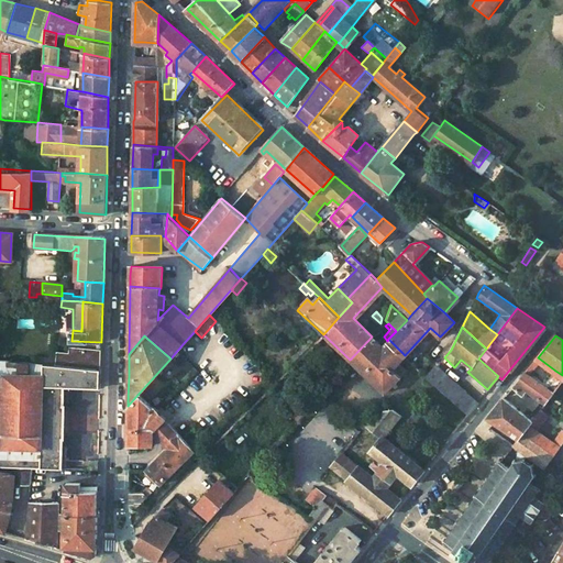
[(405,355),(388,339),(387,341),(382,346),(372,337),(350,360),(384,393),(400,376),(392,368),(405,355)]
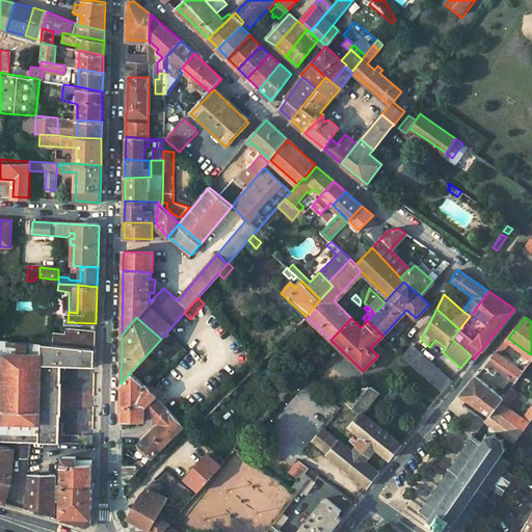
[(53,339),(52,345),(96,349),(96,330),(65,327),(65,334),(53,331),(53,339)]
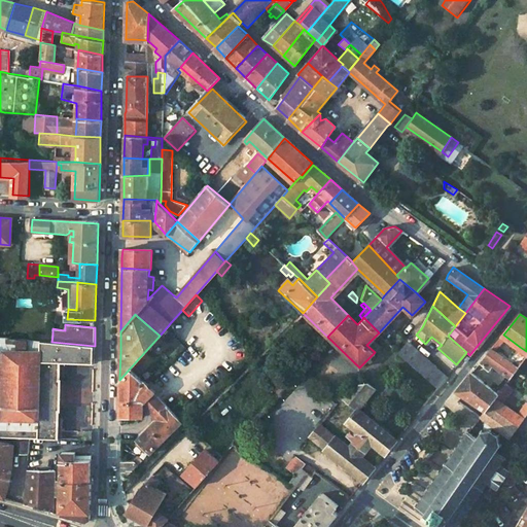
[(36,334),(35,341),(51,342),(53,336),(36,334)]
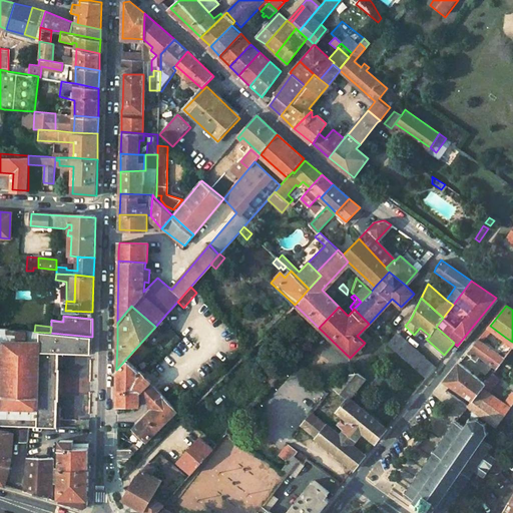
[(483,342),(494,329),(490,326),(479,339),(483,342)]
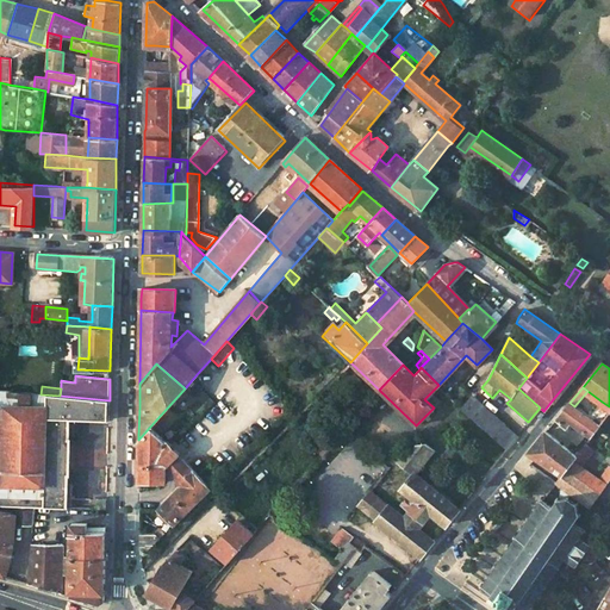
[(41,394),(0,388),(0,505),(18,506),(35,506),(64,508),(66,474),(68,473),(70,440),(66,440),(67,418),(109,422),(110,400),(60,396),(41,394)]
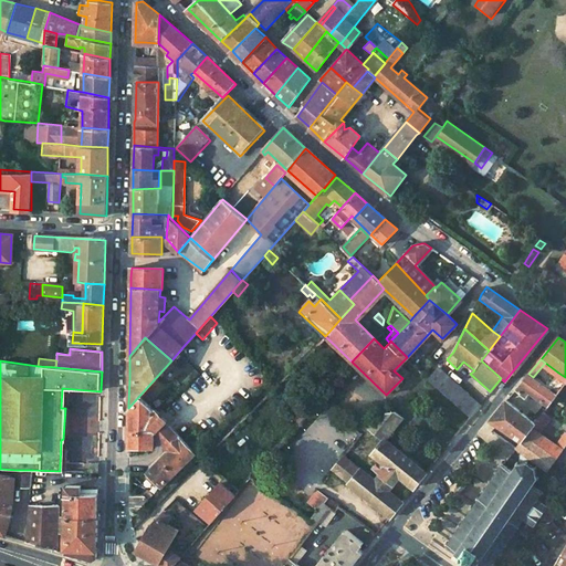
[(468,396),(438,367),(427,377),(457,408),(468,396)]
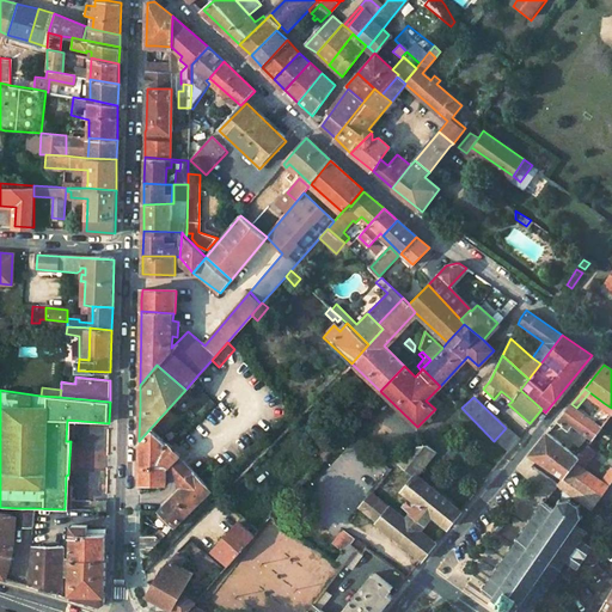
[(604,427),(611,415),(611,408),(604,403),(592,418),(604,427)]
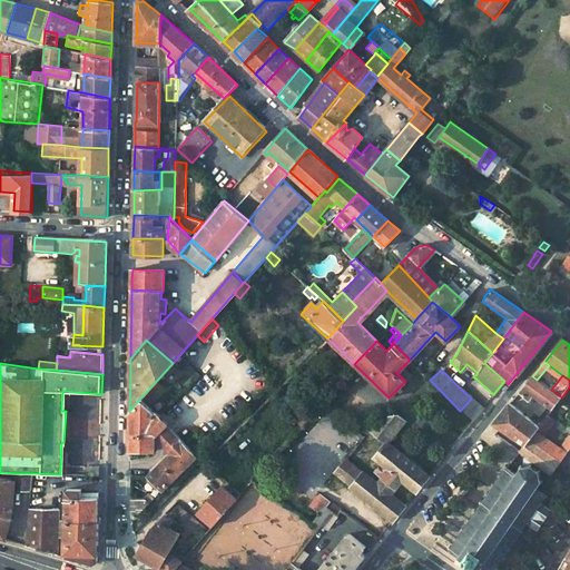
[(537,380),(532,376),(520,392),(530,399),(533,394),(550,406),(544,414),(546,415),(538,425),(510,404),(493,424),(500,429),(526,445),(548,415),(562,397),(551,390),(537,380)]
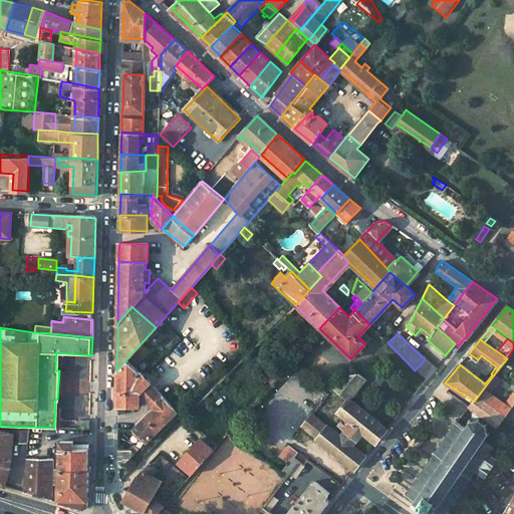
[(141,355),(136,349),(135,350),(116,370),(115,406),(138,407),(139,393),(146,384),(147,384),(149,381),(140,371),(138,373),(132,366),(141,355)]
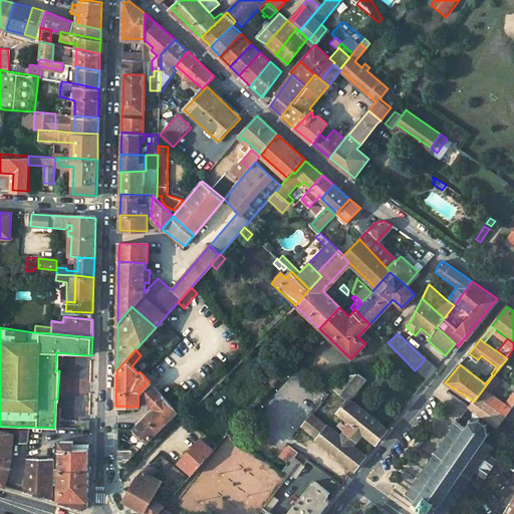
[(364,379),(358,374),(342,374),(334,386),(349,399),(364,379)]
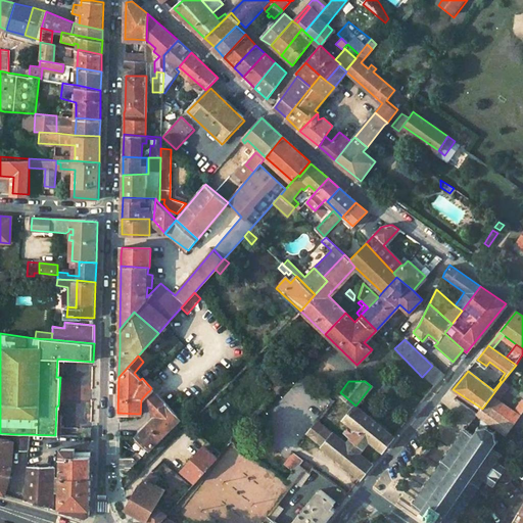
[(508,387),(503,381),(482,409),(477,415),(507,435),(522,413),(522,400),(514,412),(498,401),(508,387)]
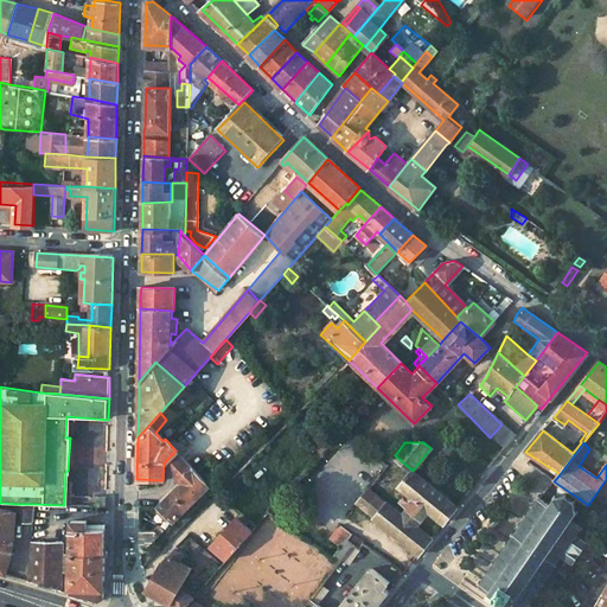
[(172,473),(184,462),(178,457),(179,454),(176,451),(173,454),(172,454),(164,464),(172,473)]
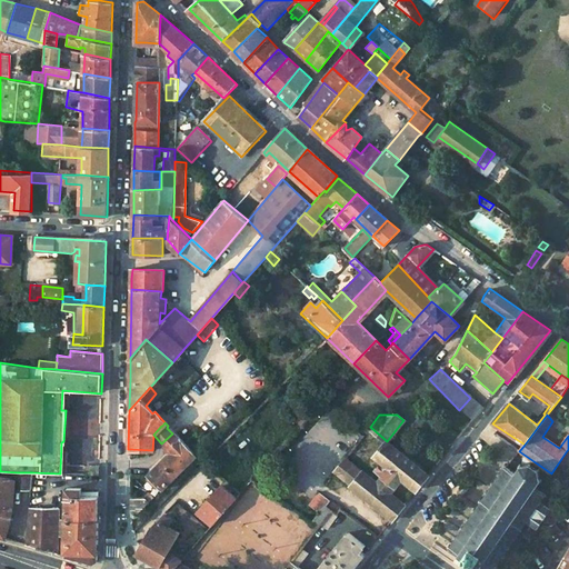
[(161,443),(170,452),(160,463),(175,477),(178,473),(195,457),(183,445),(172,433),(161,443)]
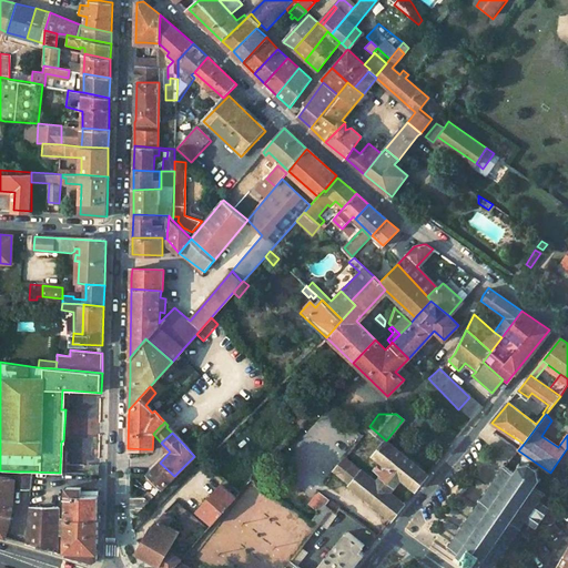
[(386,440),(374,454),(381,462),(375,468),(381,473),(374,482),(361,470),(347,486),(389,519),(402,505),(389,495),(402,479),(413,490),(426,475),(386,440)]
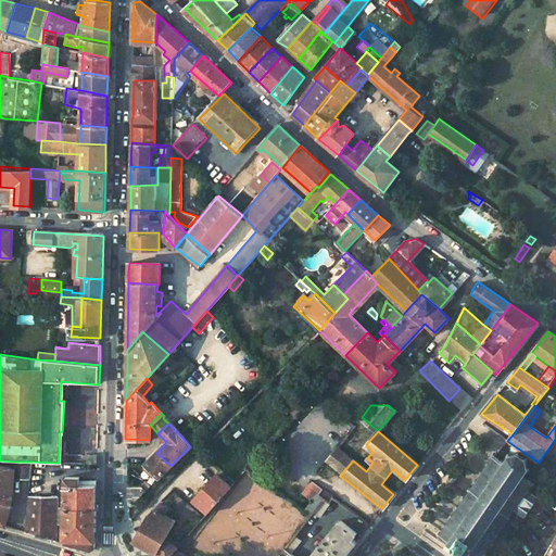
[(354,442),(346,437),(342,442),(349,449),(354,442)]
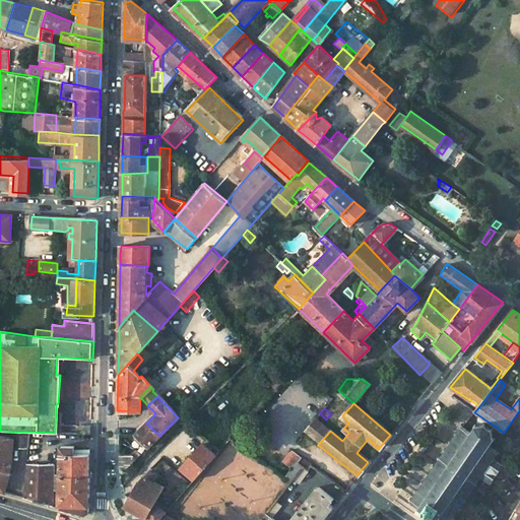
[(330,431),(316,418),(304,433),(318,445),(330,431)]
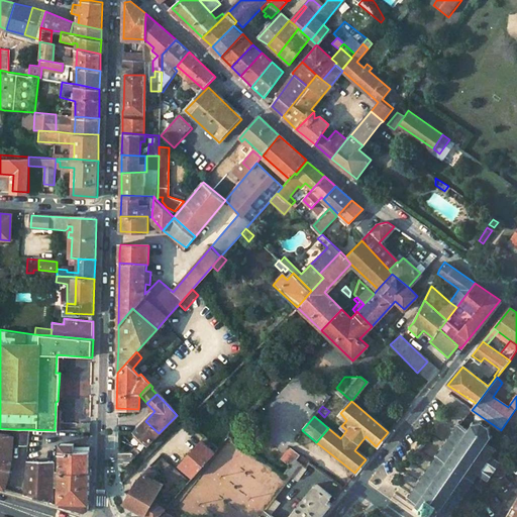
[(469,491),(470,489),(469,488),(474,482),(475,482),(477,480),(475,479),(479,473),(487,479),(486,480),(488,481),(489,480),(490,480),(491,479),(490,478),(494,472),(495,473),(497,471),(495,470),(499,464),(500,466),(501,463),(500,462),(501,461),(499,460),(498,461),(490,456),(495,449),(496,450),(498,448),(496,447),(497,445),(496,444),(494,445),(488,441),(491,435),(493,436),(493,434),(491,433),(491,428),(492,426),(490,425),(489,426),(482,421),(483,419),(481,418),(480,421),(473,420),(473,419),(471,420),(471,422),(469,427),(461,422),(462,421),(460,420),(459,422),(458,421),(456,424),(457,425),(453,431),(452,430),(450,432),(451,433),(448,438),(447,437),(445,439),(442,436),(437,443),(441,445),(439,447),(441,448),(437,454),(436,453),(434,456),(435,456),(431,463),(430,461),(429,464),(430,466),(427,471),(425,470),(423,472),(425,473),(421,479),(419,478),(418,481),(419,481),(415,488),(413,487),(412,489),(413,490),(410,495),(408,494),(407,496),(409,497),(407,499),(409,500),(410,499),(417,503),(416,505),(418,507),(420,505),(423,507),(422,508),(424,510),(425,509),(431,513),(430,514),(432,516),(433,514),(435,516),(434,516),(436,516),(437,516),(447,516),(450,515),(451,516),(452,513),(451,512),(456,506),(457,507),(458,505),(457,504),(461,498),(462,499),(464,497),(462,496),(468,490),(469,491)]
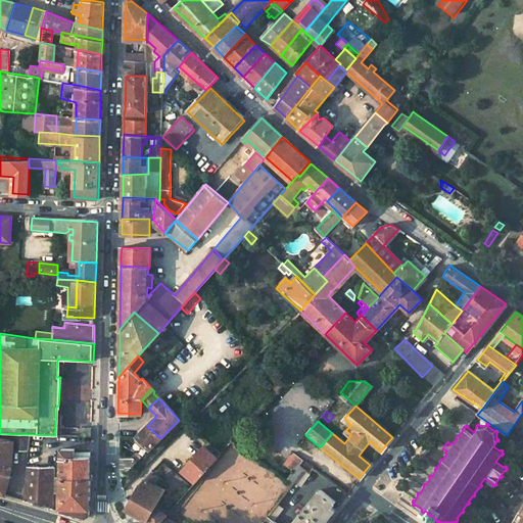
[(160,438),(147,426),(136,437),(148,450),(160,438)]
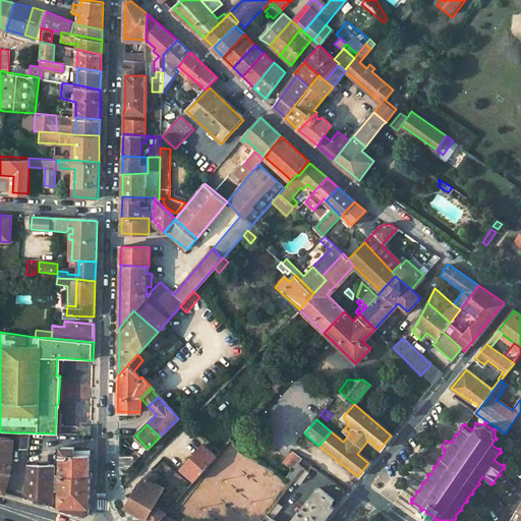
[(13,437),(0,432),(0,490),(5,493),(11,471),(13,447),(29,448),(30,432),(15,432),(13,437)]
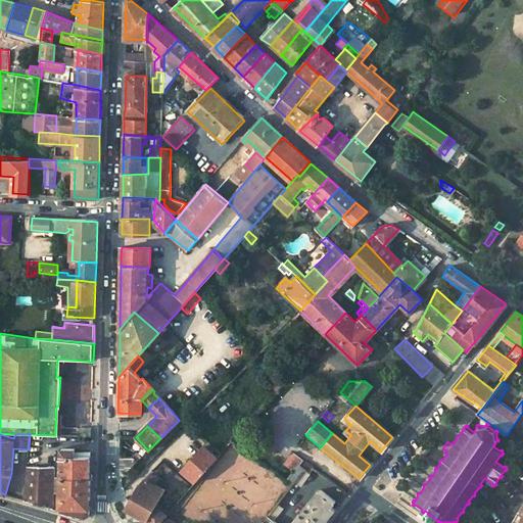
[(214,452),(205,443),(180,471),(194,482),(218,456),(216,454),(214,456),(211,454),(214,452)]
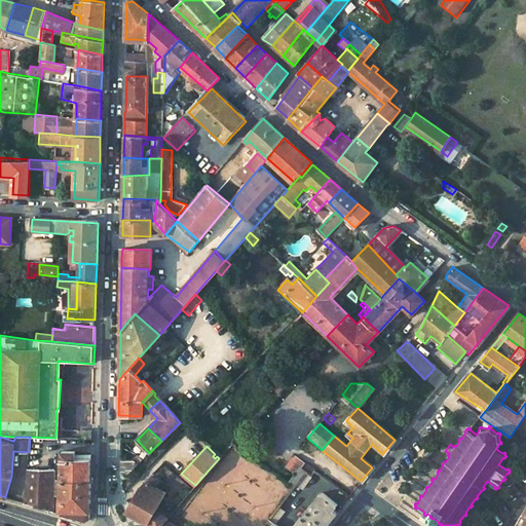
[(75,451),(62,450),(61,478),(90,479),(91,455),(75,454),(75,451)]
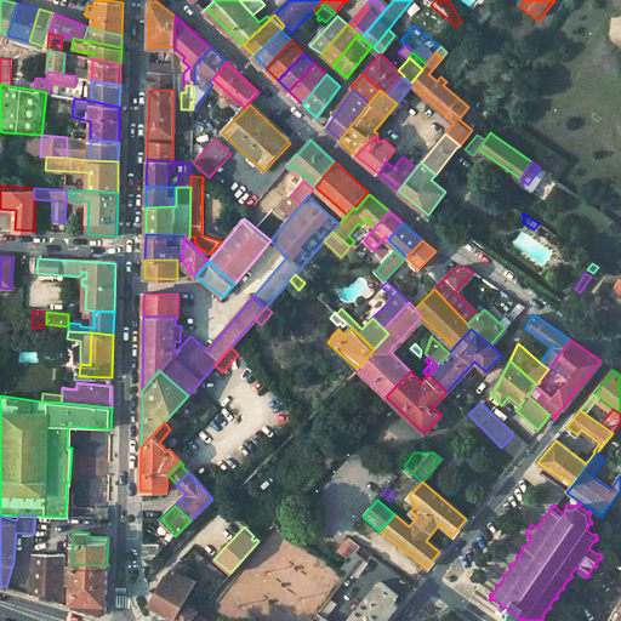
[(167,543),(160,536),(154,541),(142,541),(141,557),(148,557),(148,562),(167,543)]
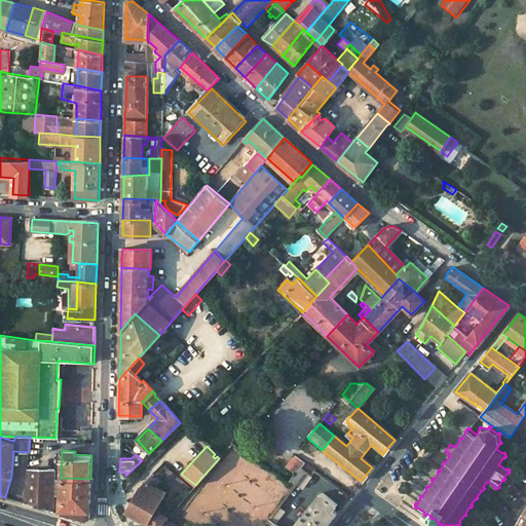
[(303,462),(294,455),(284,466),(294,475),(299,468),(303,462)]
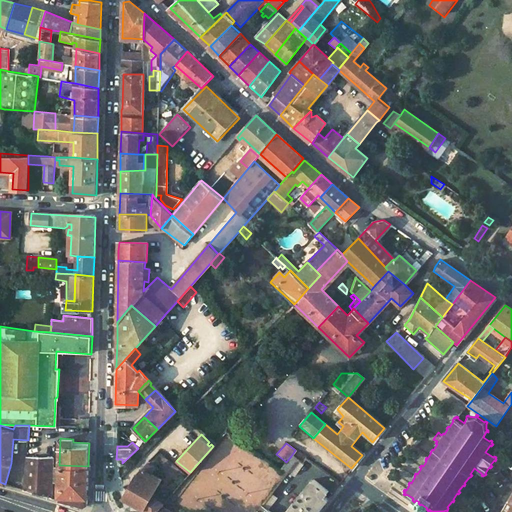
[(305,458),(295,450),(291,456),(295,460),(300,464),(305,458)]
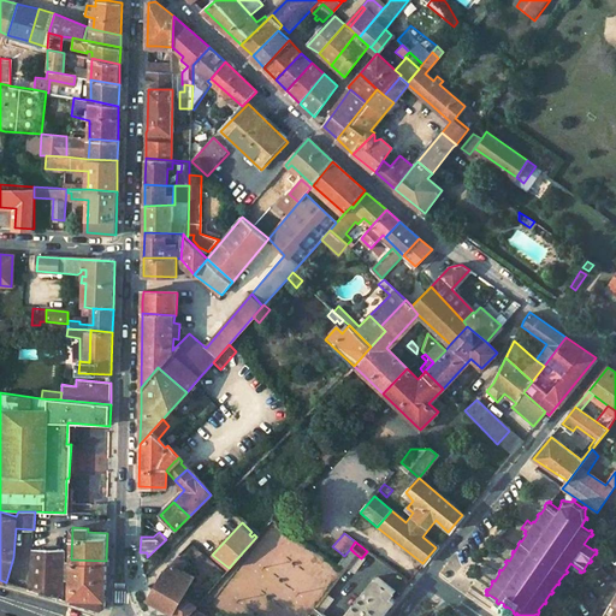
[(43,549),(33,548),(28,590),(63,599),(64,579),(64,560),(64,550),(43,549)]
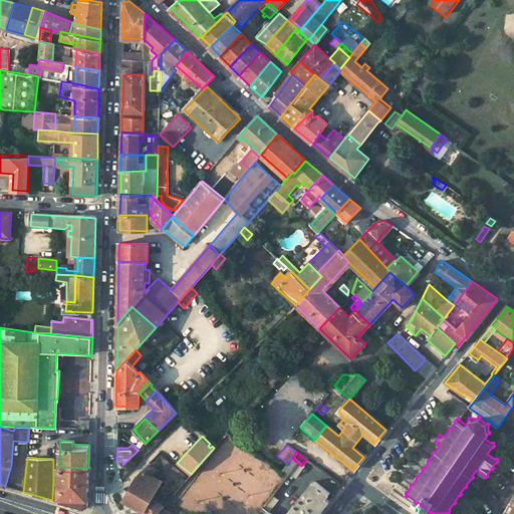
[(296,462),(292,458),(287,464),(279,474),(284,477),(286,474),(296,462)]
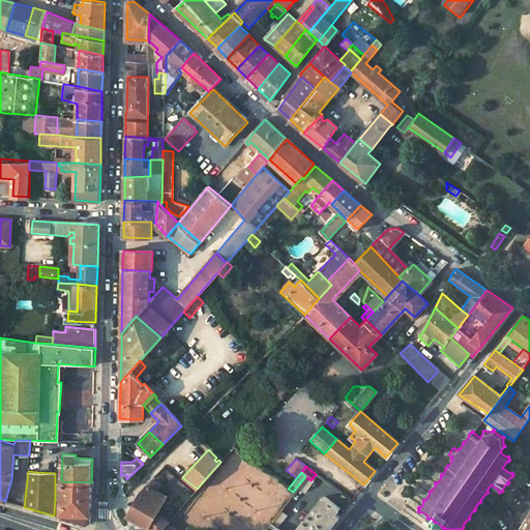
[(311,480),(305,476),(295,489),(300,494),(311,480)]
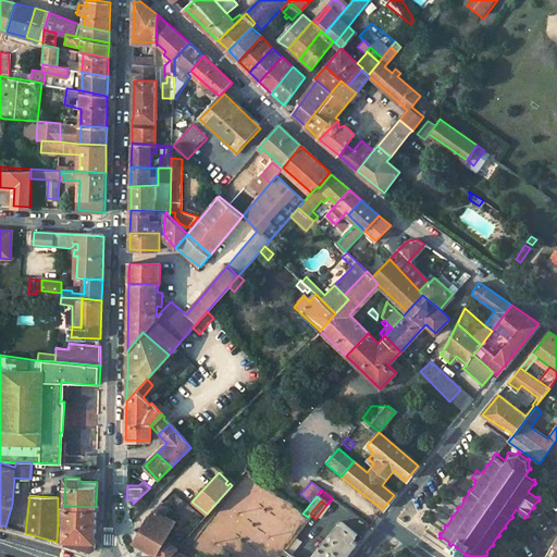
[(168,509),(158,503),(147,514),(130,541),(159,556),(165,556),(172,551),(174,548),(162,540),(173,522),(162,517),(166,510),(168,509)]
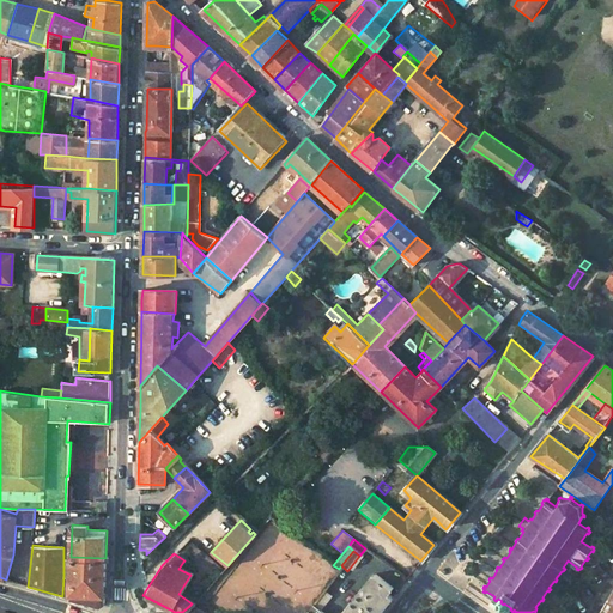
[(105,558),(71,557),(71,576),(70,598),(99,607),(104,604),(105,558)]
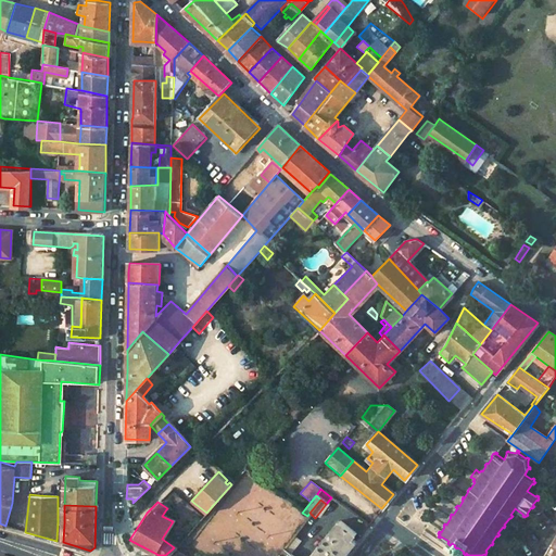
[(176,516),(166,509),(162,516),(173,521),(176,516)]
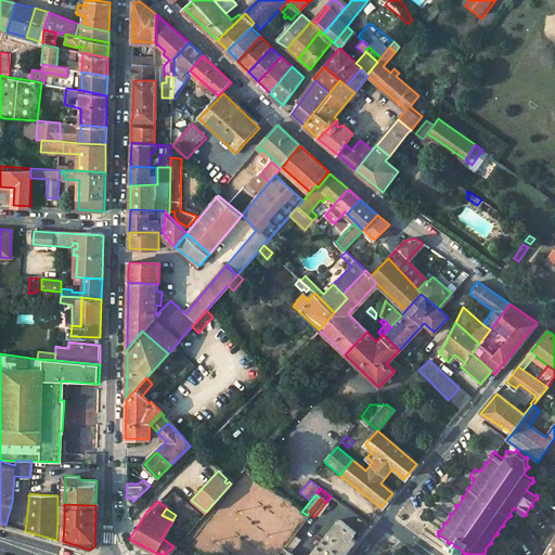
[(356,530),(338,516),(307,554),(341,554),(356,538),(352,534),(356,530)]
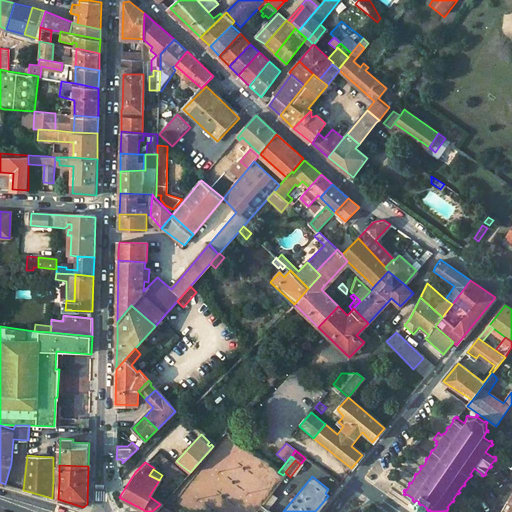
[(274,497),(269,492),(259,505),(264,509),(274,497)]
